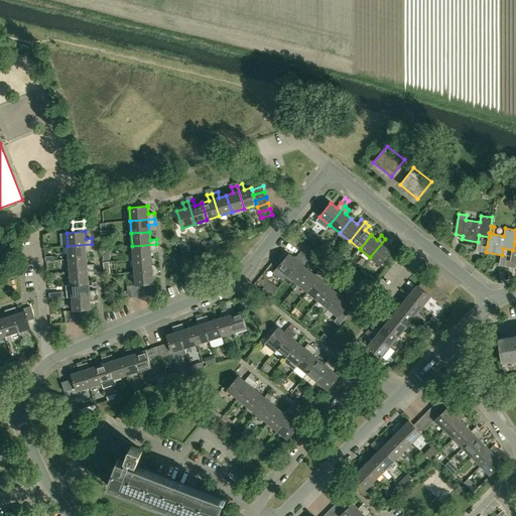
[(391,251),(385,247),(389,242),(385,239),(370,257),(380,265),(391,251)]
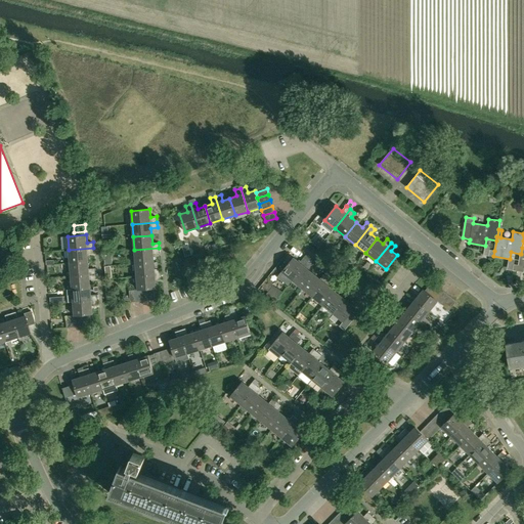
[(69,250),(70,263),(88,261),(88,254),(94,253),(93,248),(69,250)]
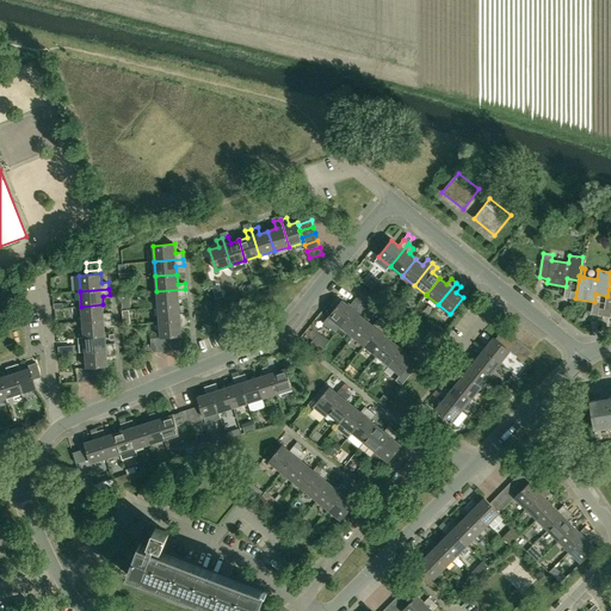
[(156,291),(158,307),(179,304),(179,296),(186,295),(185,289),(156,291)]
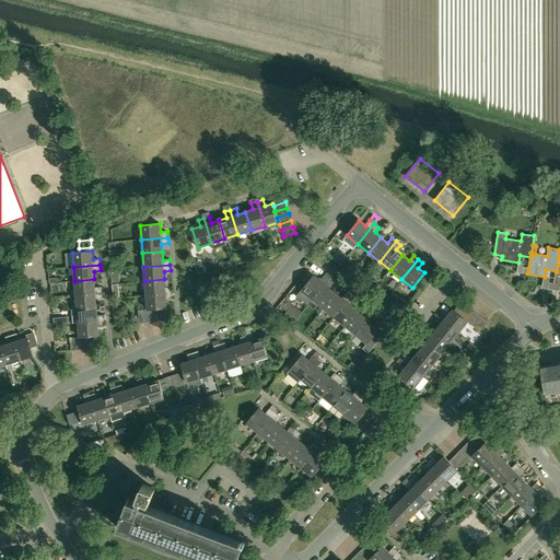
[(301,291),(313,300),(329,279),(325,276),(321,281),(314,276),(301,291)]
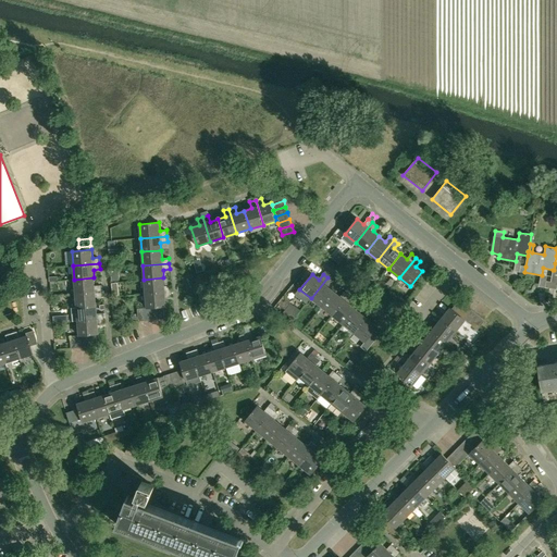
[(74,280),(75,294),(101,291),(101,285),(95,285),(94,277),(74,280)]
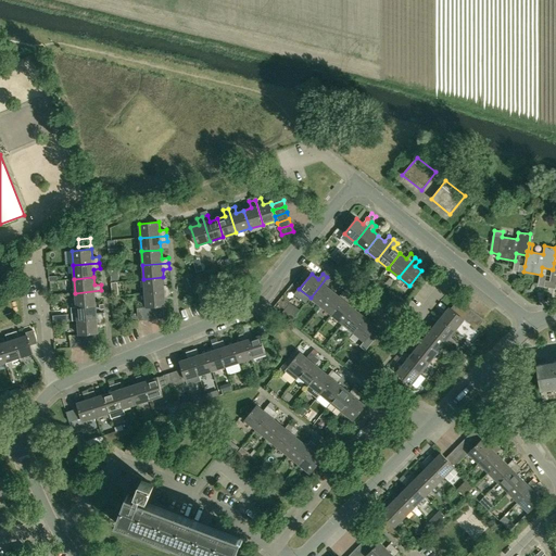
[(143,279),(144,293),(171,291),(171,285),(164,286),(163,277),(143,279)]
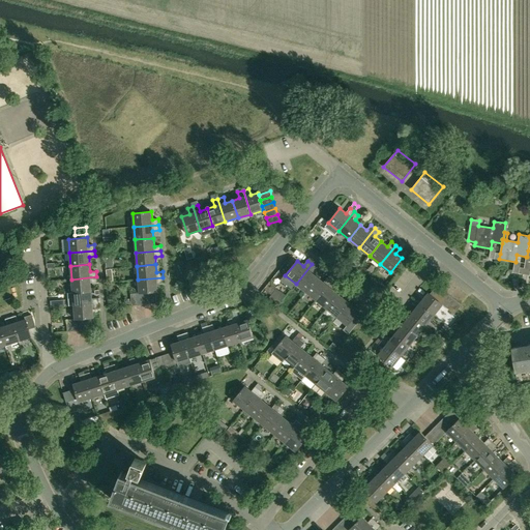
[(296,284),(306,292),(318,277),(312,272),(316,267),(312,264),(296,284)]
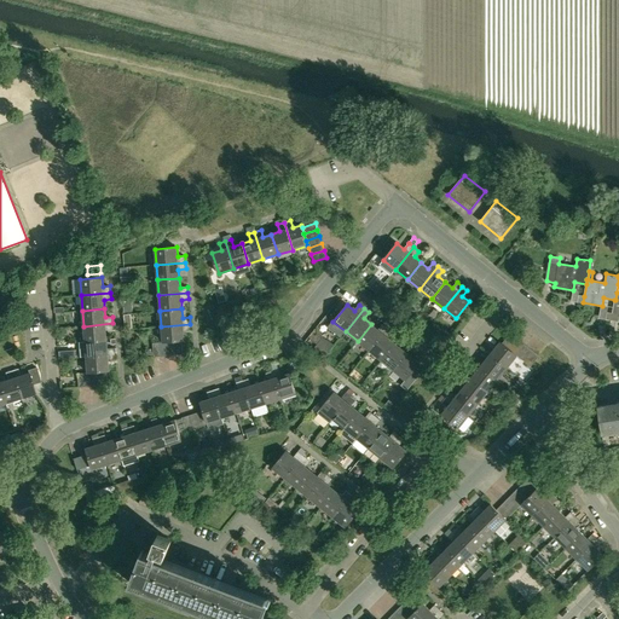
[(84,327),(85,341),(106,340),(106,330),(114,330),(113,323),(84,327)]
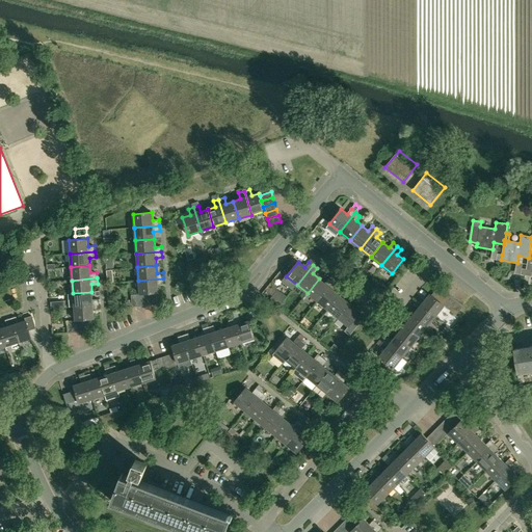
[(159,292),(158,284),(164,284),(163,278),(138,281),(140,294),(143,294),(150,293),(156,293),(159,292)]
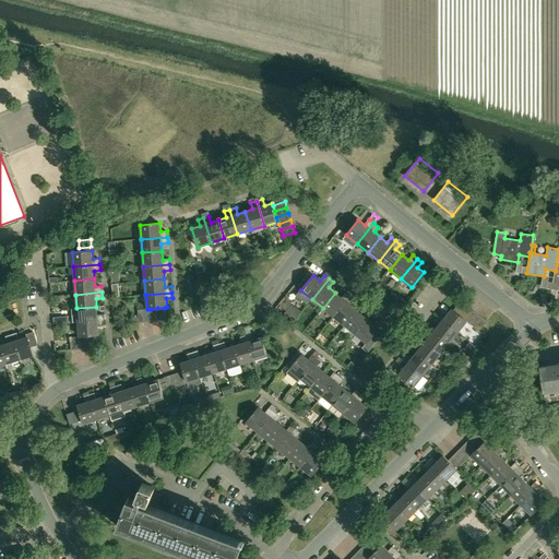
[(323,308),(334,317),(351,296),(345,293),(341,298),(335,293),(323,308)]
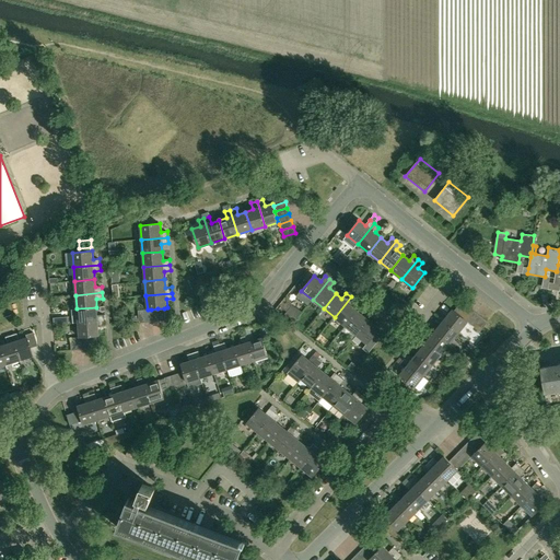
[(335,317),(345,326),(358,311),(351,306),(356,301),(351,296),(335,317)]
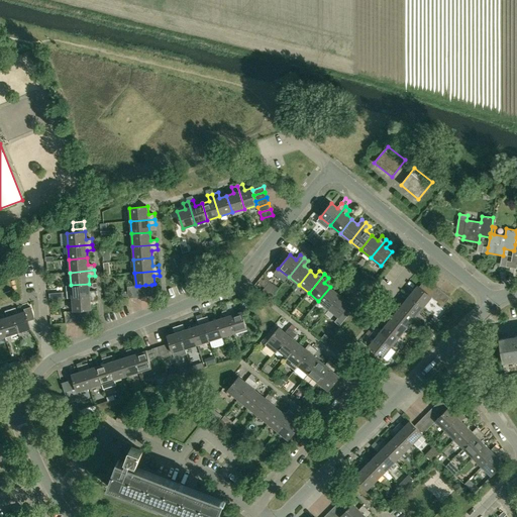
[(279,288),(266,277),(262,283),(275,293),(279,288)]
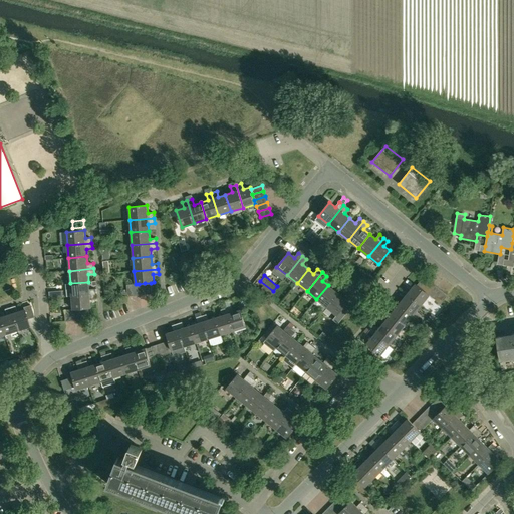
[(424,276),(417,285),(422,289),(429,280),(424,276)]
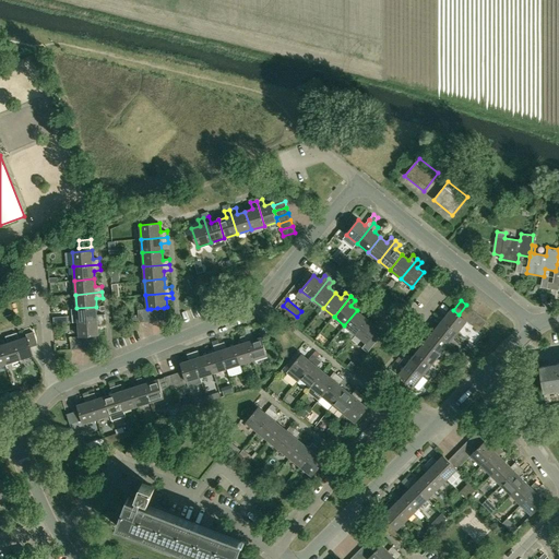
[(472,309),(466,305),(459,314),(464,319),(472,309)]
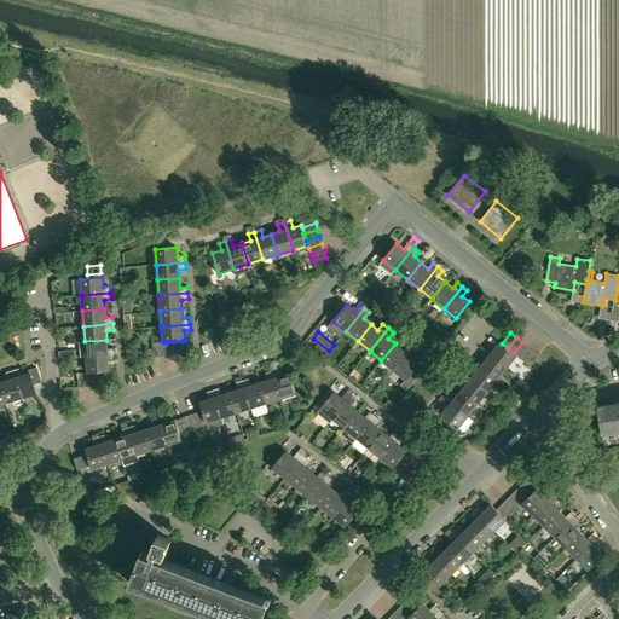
[(85,341),(86,357),(116,354),(115,348),(108,348),(106,340),(85,341)]
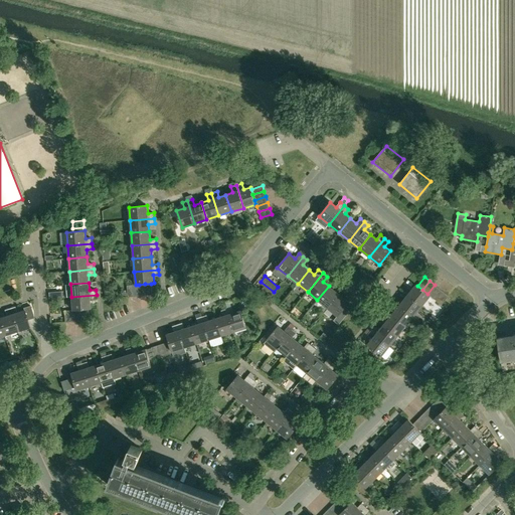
[(415,285),(411,291),(406,287),(402,291),(421,306),(428,298),(435,302),(436,301),(433,297),(427,294),(422,290),(417,286),(415,285)]
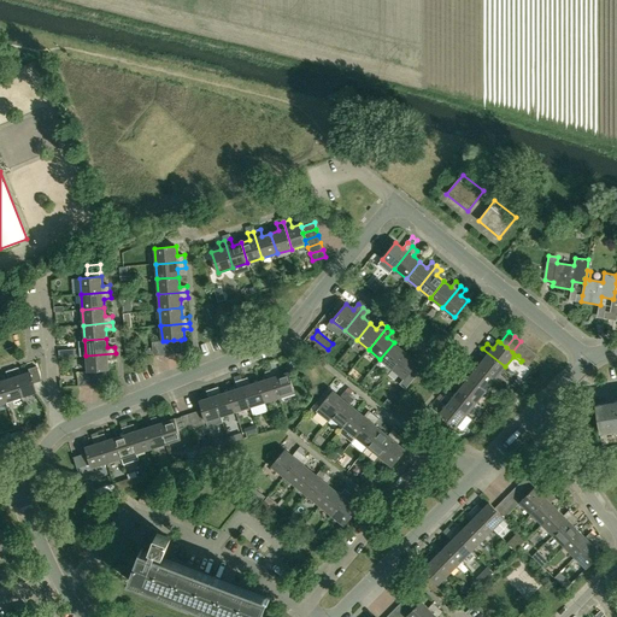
[(527,346),(521,341),(512,352),(518,356),(527,346)]
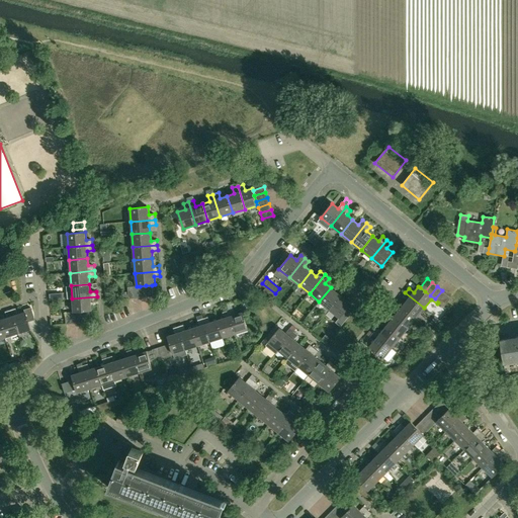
[(319,301),(329,310),(345,290),(340,287),(336,292),(331,287),(319,301)]
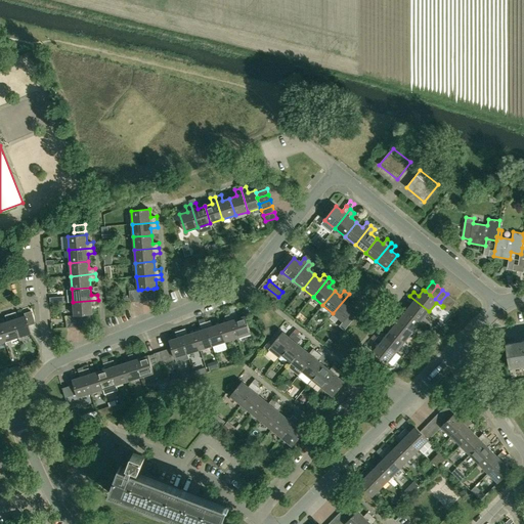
[(355,308),(349,303),(353,298),(349,294),(333,313),(344,321),(355,308)]
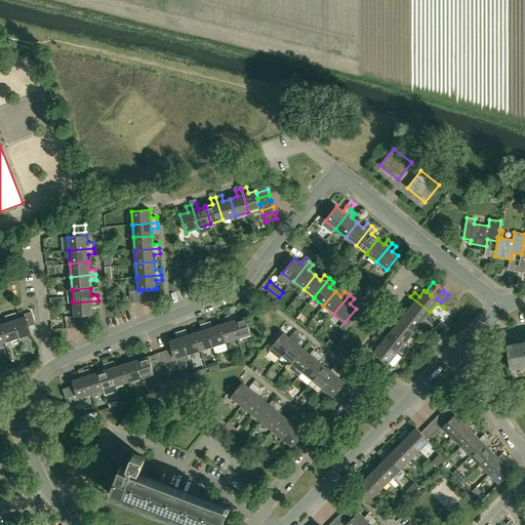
[(444,307),(445,307),(452,298),(448,294),(441,303),(444,307)]
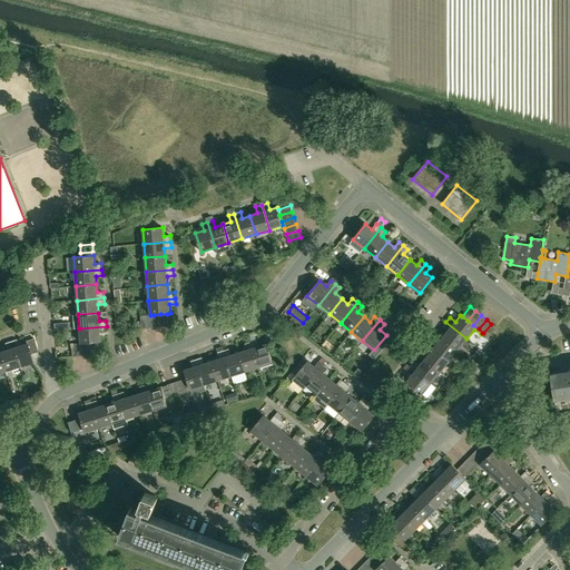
[(448,331),(442,337),(458,350),(467,338),(445,322),(442,326),(448,331)]
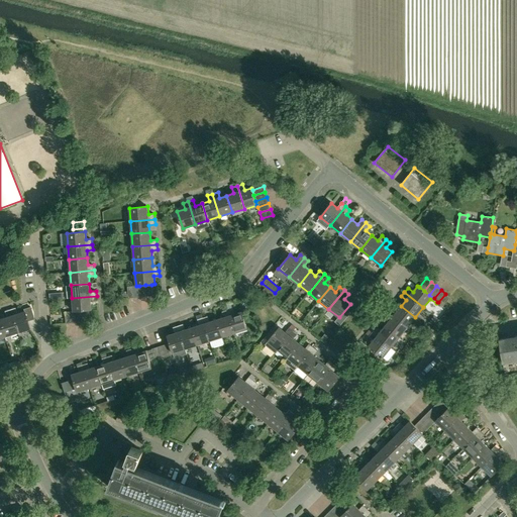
[(450,298),(450,297),(445,294),(438,302),(443,306),(450,298)]
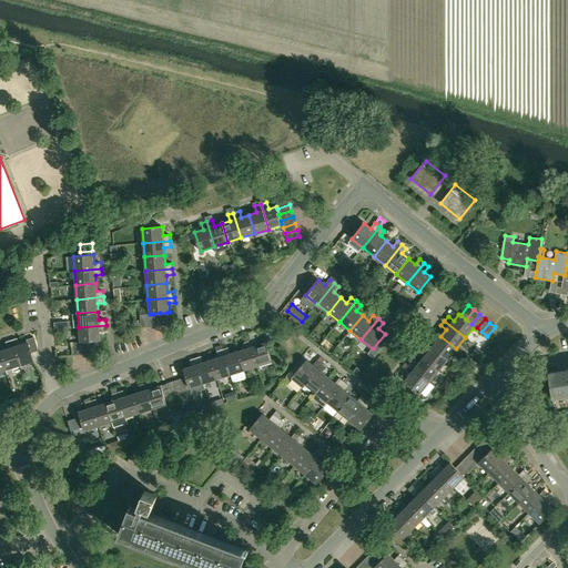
[(91,341),(98,341),(101,341),(100,332),(107,331),(107,325),(79,327),(81,342),(84,342),(91,341)]
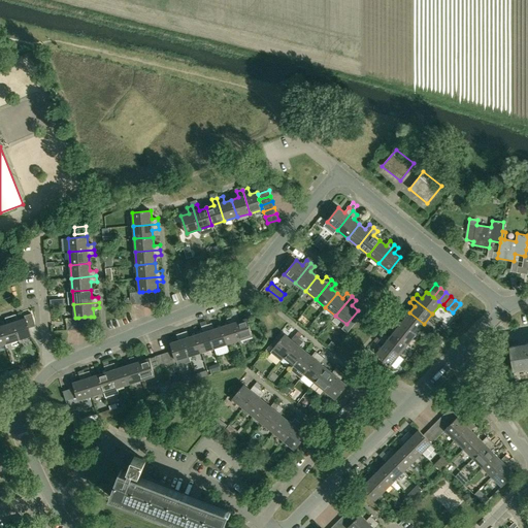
[(409,312),(405,318),(400,314),(396,319),(416,334),(424,324),(409,312)]
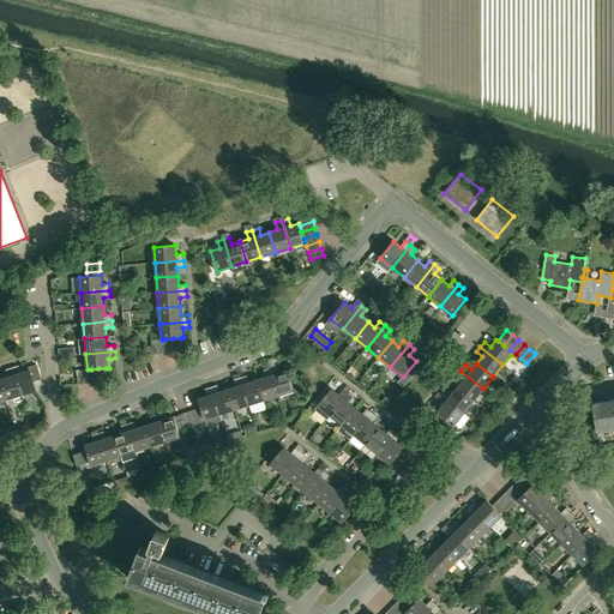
[(28,371),(19,373),(18,366),(12,368),(20,395),(36,390),(32,383),(41,379),(36,365),(26,367),(28,371)]
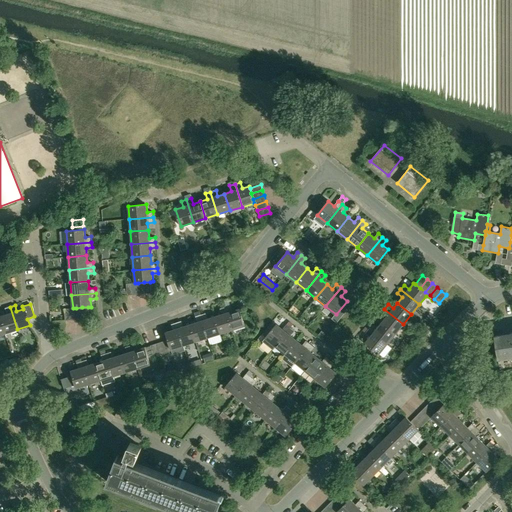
[(239,308),(232,311),(230,305),(225,307),(232,330),(245,326),(239,308)]
